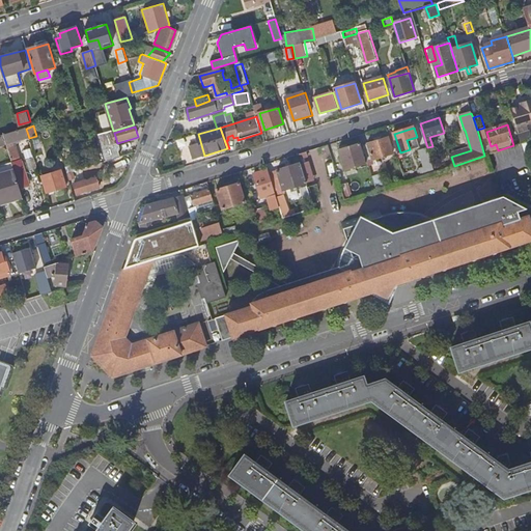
[(9,144),(29,138),(26,129),(20,130),(6,135),(9,144)]
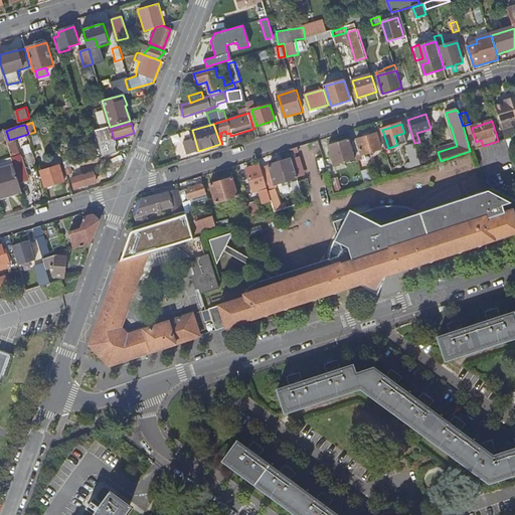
[(108,141),(114,139),(111,129),(110,127),(104,129),(108,141)]
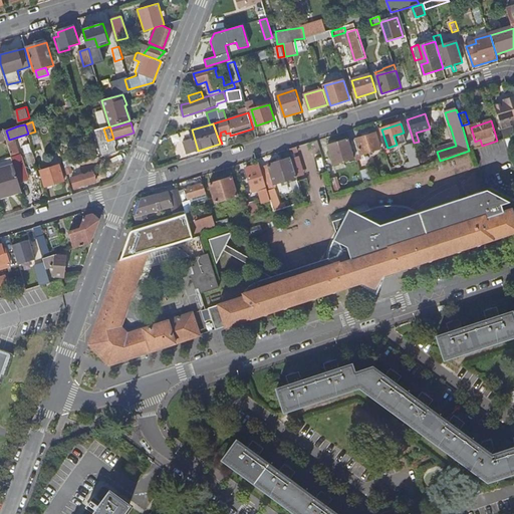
[(101,143),(107,141),(103,129),(98,131),(101,143)]
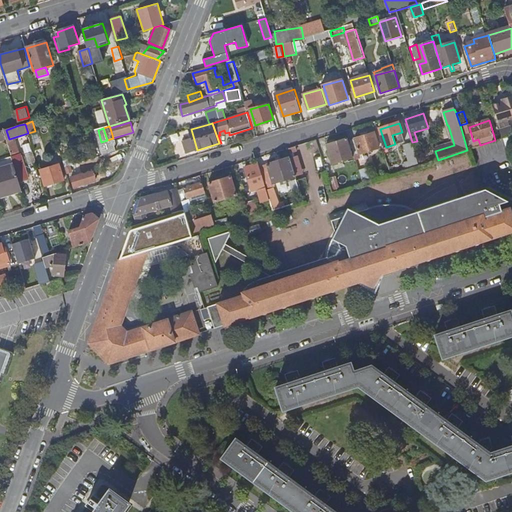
[(503,139),(511,135),(511,129),(511,128),(501,131),(503,139)]
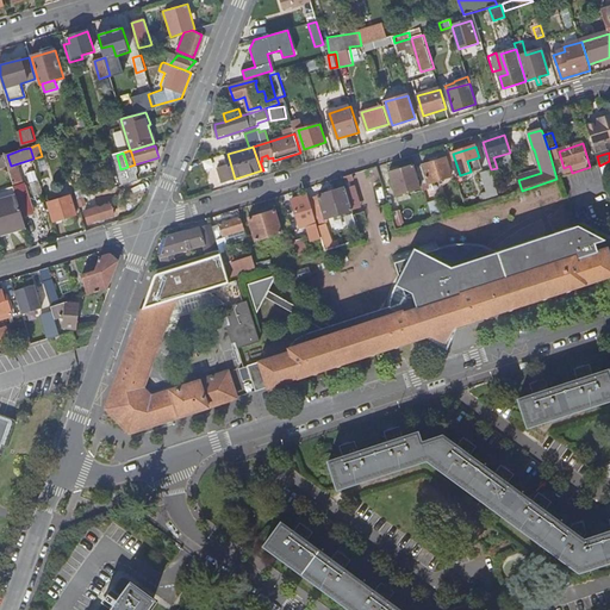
[(223,182),(235,179),(228,154),(226,155),(230,166),(218,169),(223,182)]
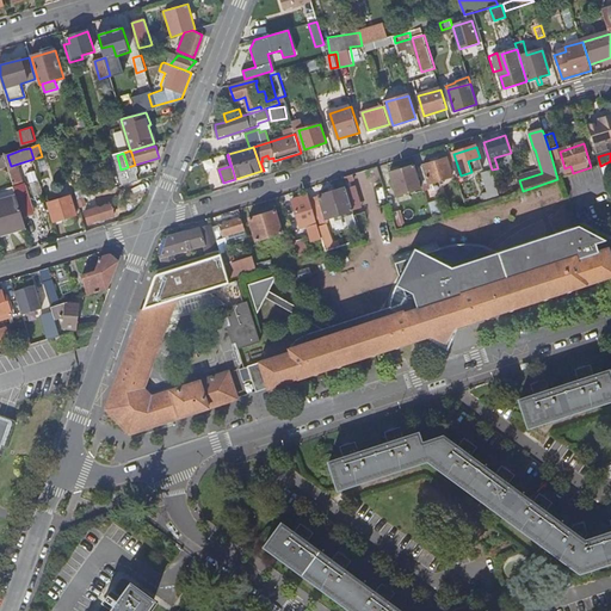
[(418,168),(424,186),(429,184),(430,185),(454,178),(448,159),(424,166),(418,168)]
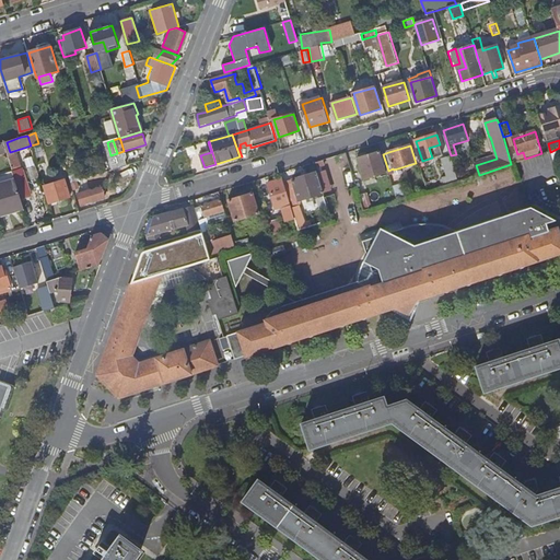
[(347,152),(329,158),(334,168),(350,163),(347,152)]
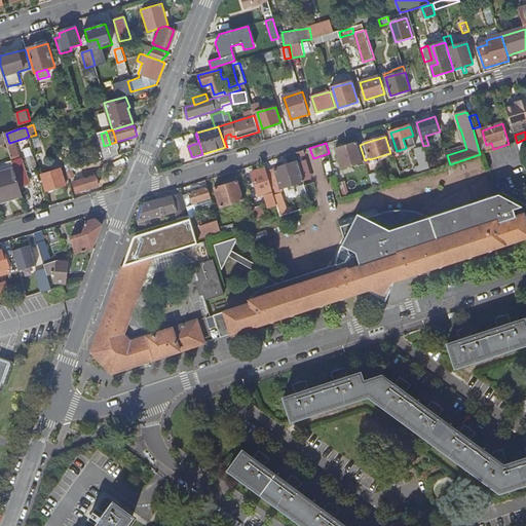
[(357,143),(337,149),(343,170),(363,162),(357,143)]
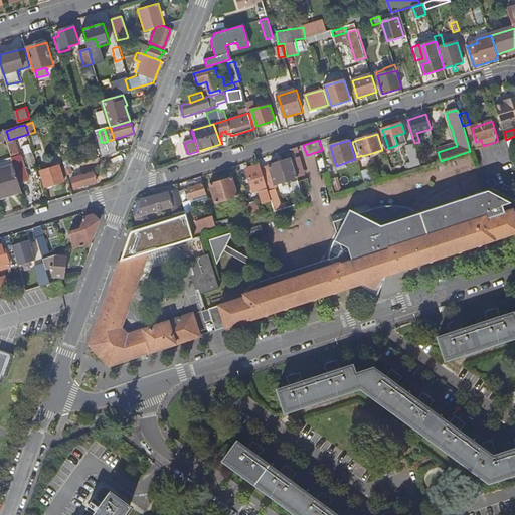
[(7,143),(13,161),(18,159),(12,141),(7,143)]
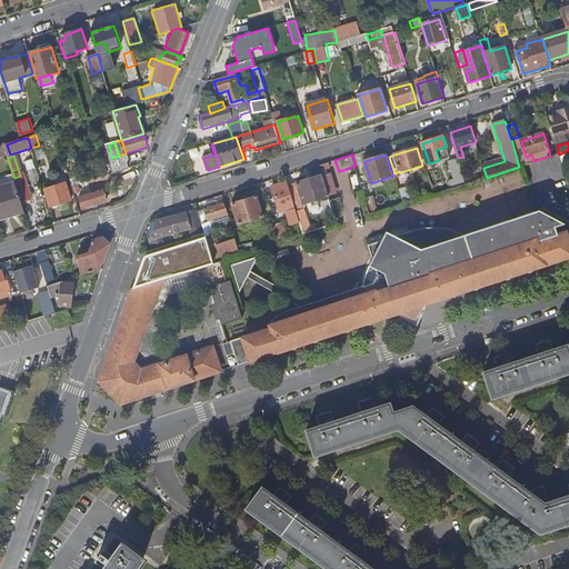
[(453,187),(466,183),(463,179),(458,159),(450,161),(456,180),(451,181),(453,187)]
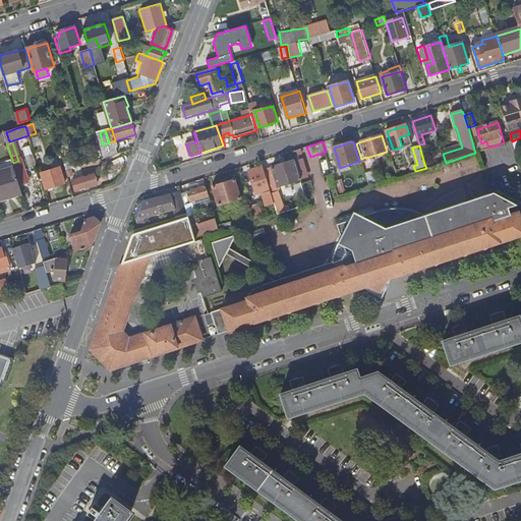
[(300,180),(308,177),(303,160),(295,162),(300,180)]
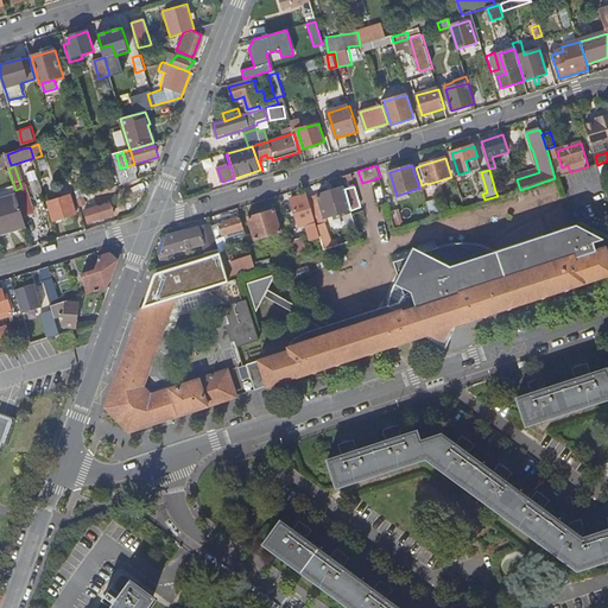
[(318,195),(318,196),(325,217),(350,210),(344,189),(343,188),(318,195)]
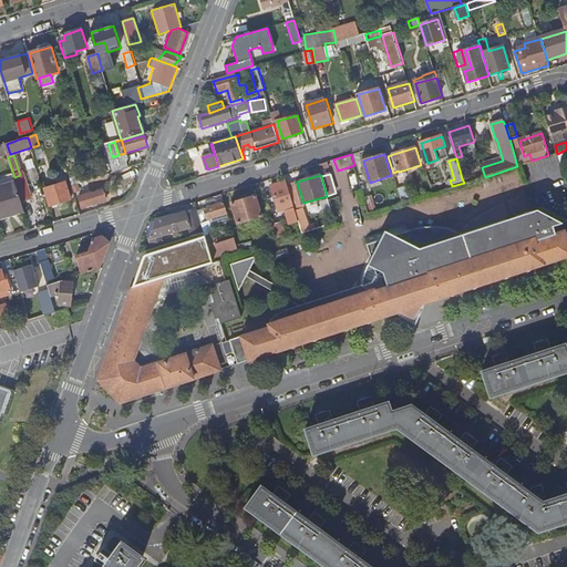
[(402,203),(401,199),(394,177),(390,178),(394,193),(391,194),(394,205),(402,203)]
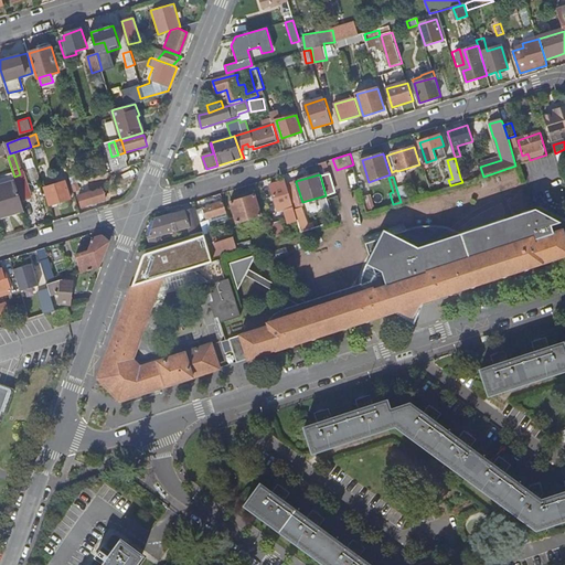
[(290,224),(298,222),(297,217),(294,205),(287,184),(285,178),(270,182),(278,208),(285,206),(290,224)]
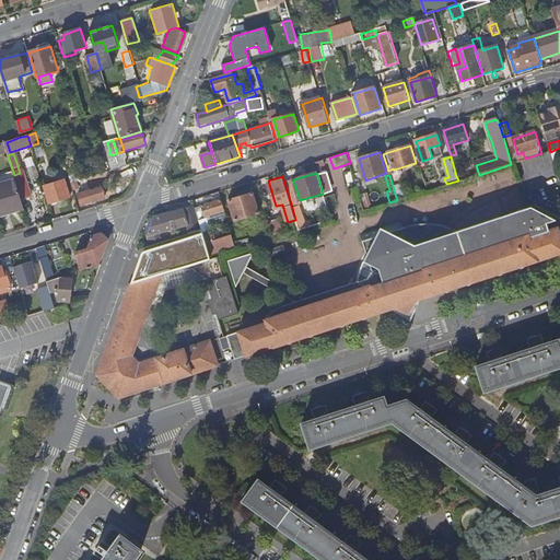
[(59,183),(58,179),(54,182),(54,184),(46,186),(51,203),(71,197),(66,181),(62,182),(59,183)]
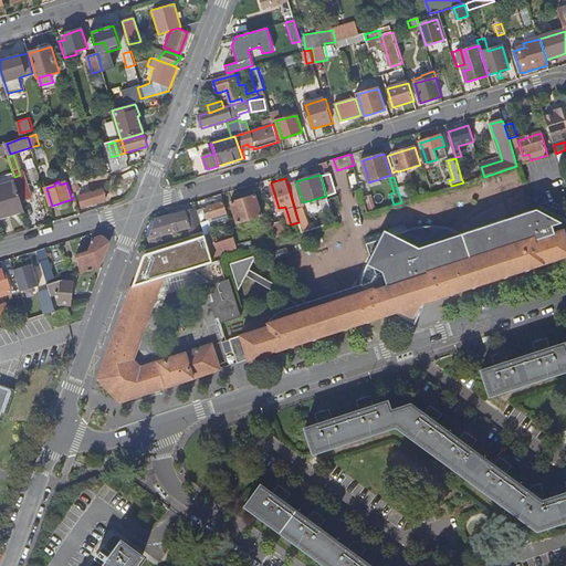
[(80,197),(83,207),(107,199),(102,181),(92,184),(94,192),(80,197)]
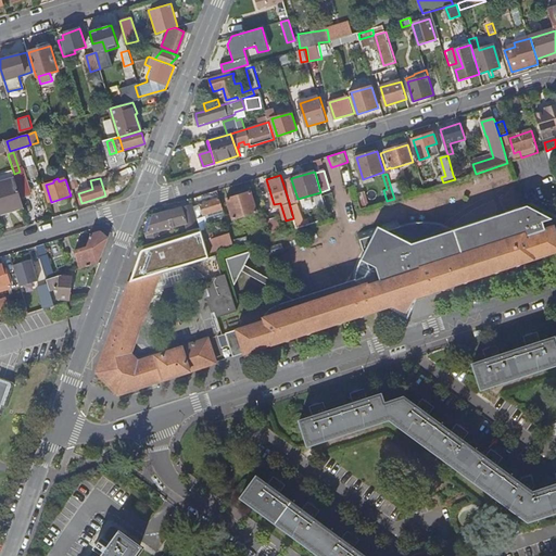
[(289,202),(298,199),(291,179),(282,181),(289,202)]
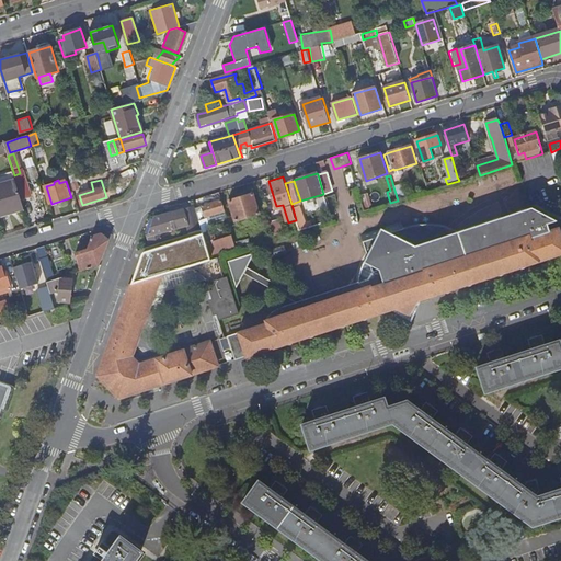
[(18,185),(0,191),(0,220),(25,213),(18,185)]
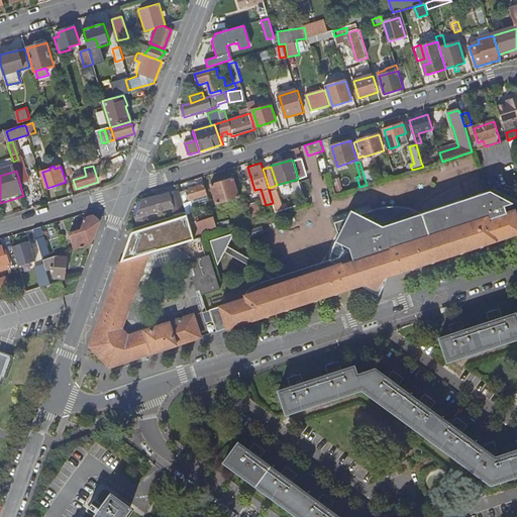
[(211,186),(217,204),(239,198),(233,179),(211,186)]
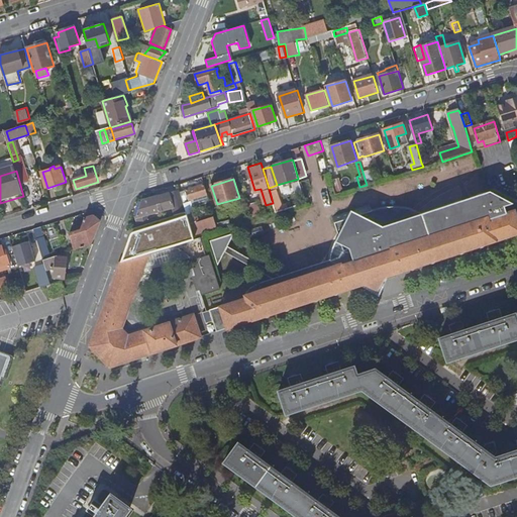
[(186,190),(189,200),(207,195),(204,185),(186,190)]
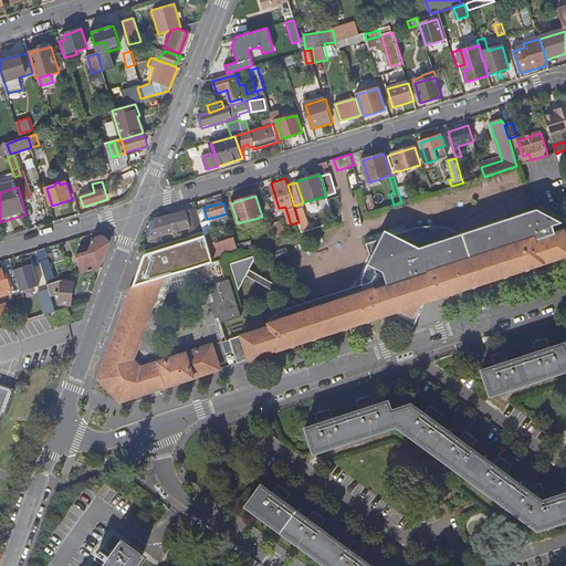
[(368,212),(380,209),(379,203),(367,207),(368,212)]
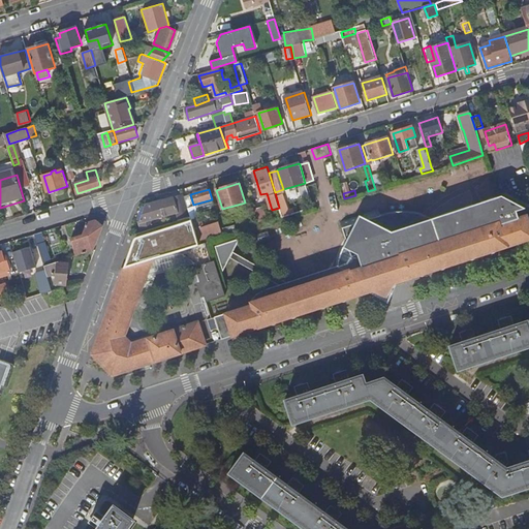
[(189,215),(183,195),(146,206),(141,222),(142,228),(153,226),(152,220),(179,215),(181,218),(189,215)]
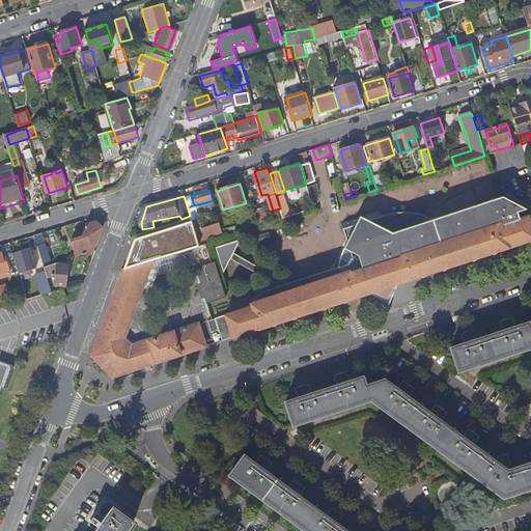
[(410,280),(530,240),(530,216),(530,214),(522,216),(520,210),(529,206),(503,196),(431,219),(388,232),(381,211),(342,224),(348,243),(354,259),(363,256),(366,266),(364,270),(353,273),(353,272),(252,305),(253,308),(226,316),(218,319),(224,340),(233,337),(361,297),(360,295),(379,289),(387,292),(391,285),(410,279),(410,280)]
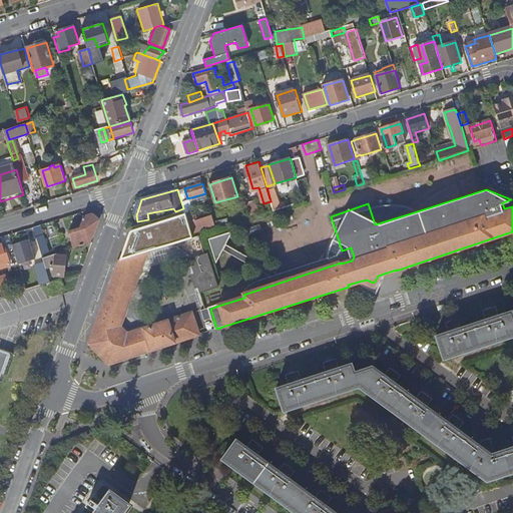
[(292,196),(295,205),(304,202),(302,193),(292,196)]
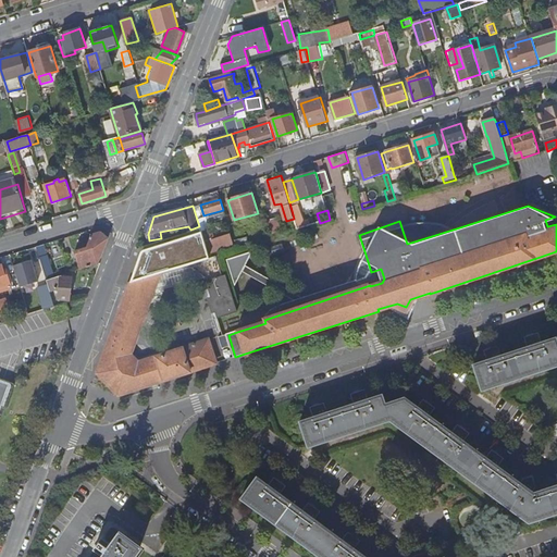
[(273,237),(284,234),(279,218),(268,221),(273,237)]
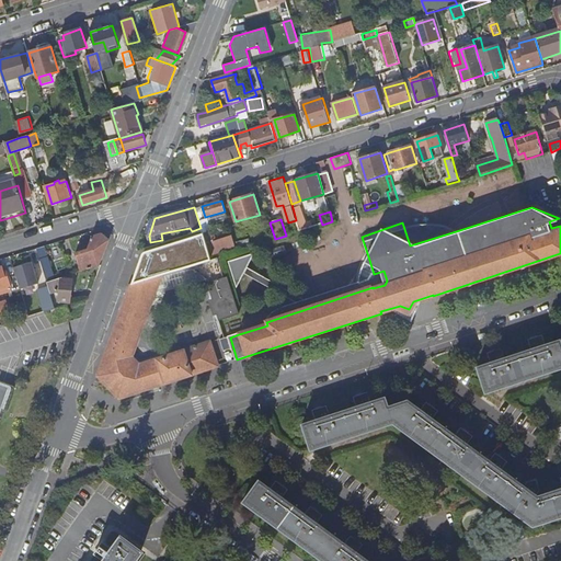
[(410,245),(456,231),(448,227),(439,225),(428,224),(421,224),(407,222),(402,222),(410,245)]
